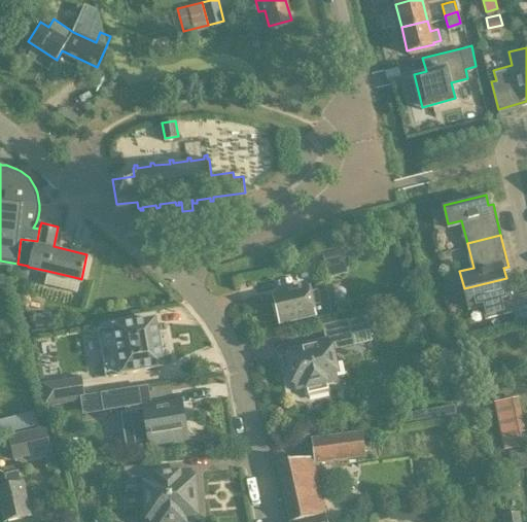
[(321,247),(325,259),(338,256),(335,244),(321,247)]
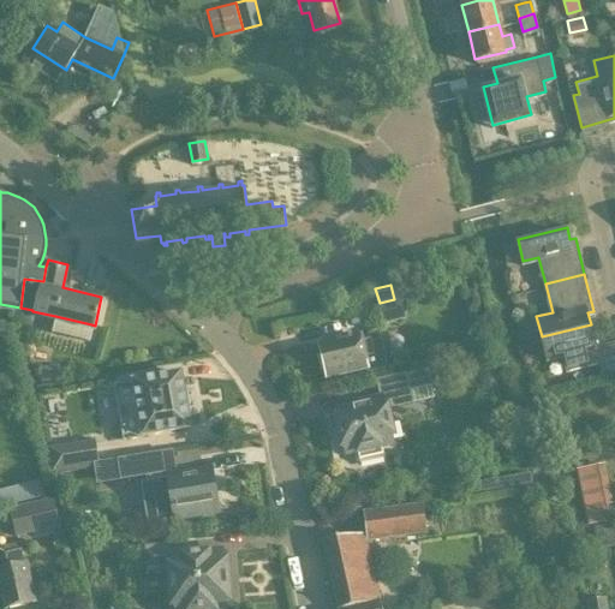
[(614,371),(614,341),(602,345),(599,335),(593,336),(591,324),(542,336),(547,358),(562,354),(566,369),(599,360),(603,375),(614,371)]
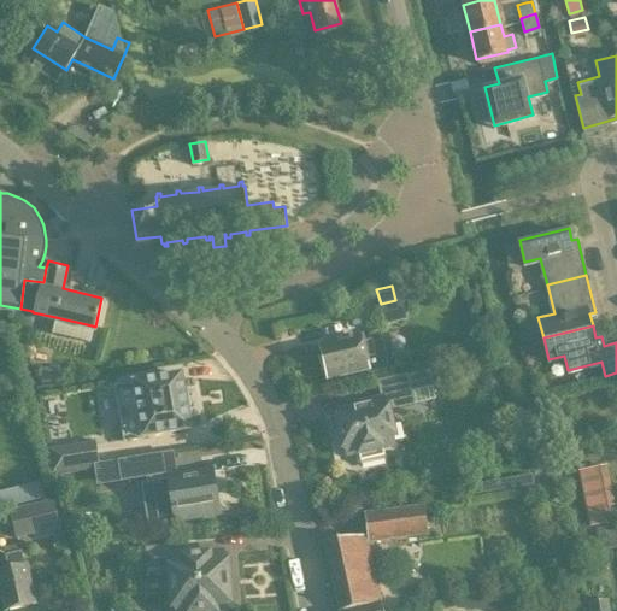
[(322,354),(318,354),(322,369),(324,368),(327,375),(368,365),(369,369),(389,364),(381,330),(370,333),(371,338),(362,340),(360,334),(352,336),(351,333),(325,338),(325,341),(319,342),(322,354)]
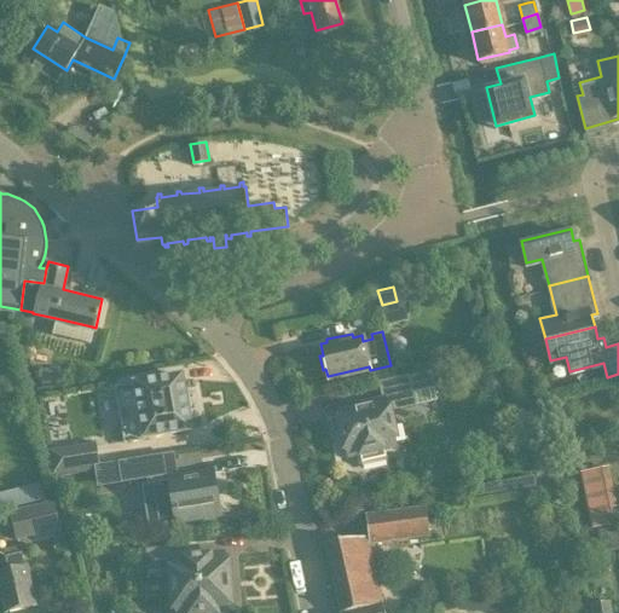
[(59,364),(40,366),(41,382),(62,380),(59,364)]
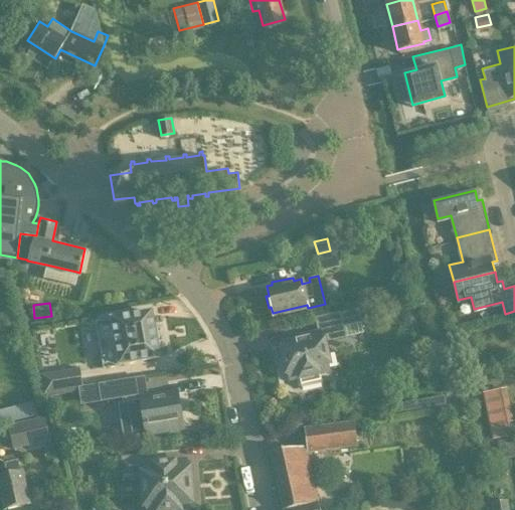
[(109,314),(94,317),(102,366),(117,363),(160,356),(152,307),(109,314)]
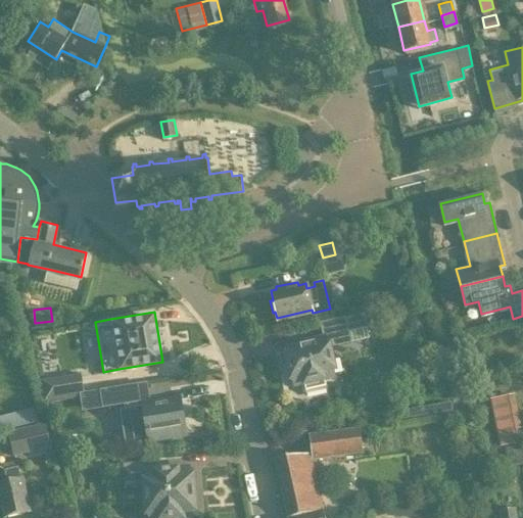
[(363,313),(322,322),(325,334),(312,337),(313,340),(283,346),(288,368),(286,369),(287,377),(291,378),(292,382),(303,380),(305,390),(326,386),(323,376),(335,373),(328,343),(348,338),(346,329),(366,325),(363,313)]
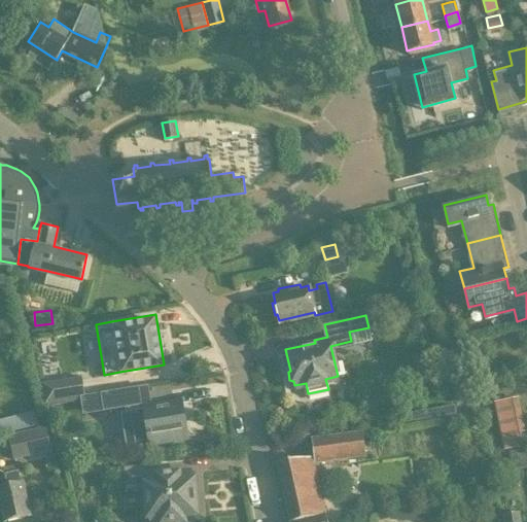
[(42,381),(41,381),(44,403),(45,404),(48,404),(69,401),(85,397),(84,392),(81,374),(45,380),(42,381)]
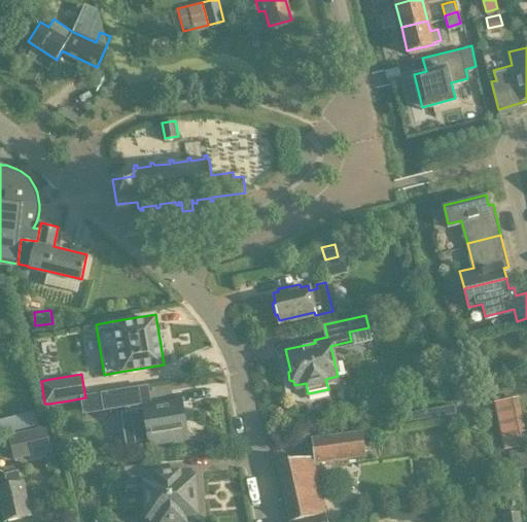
[(117,387),(100,390),(103,405),(103,408),(125,404),(125,409),(120,410),(123,420),(126,443),(135,442),(186,433),(181,402),(148,407),(147,401),(150,399),(148,382),(117,387)]
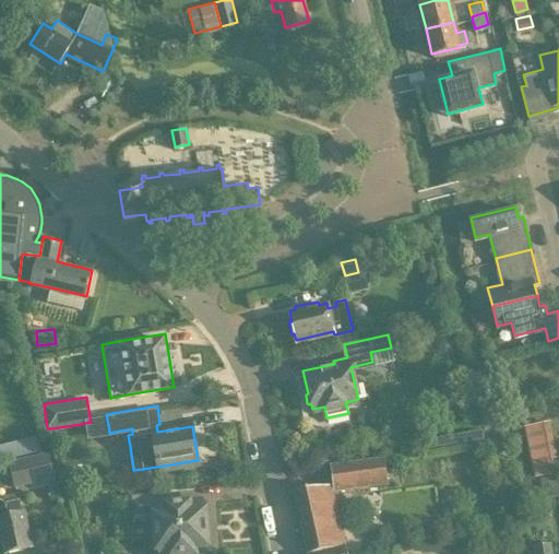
[(524,424),(532,460),(550,457),(543,420),(524,424)]
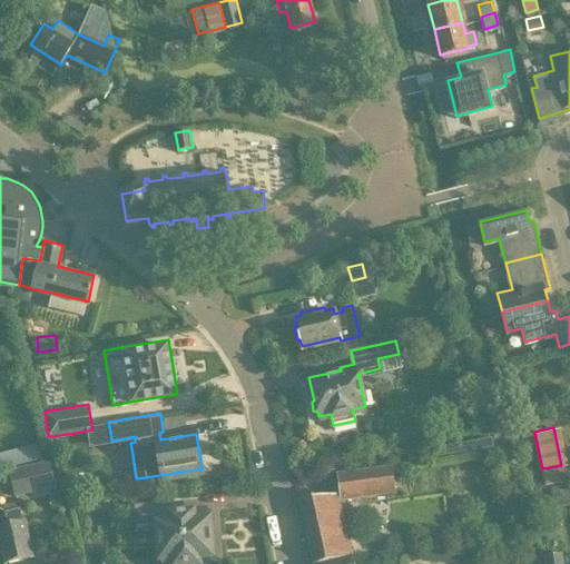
[(50,457),(9,467),(16,495),(56,485),(57,485),(50,457)]
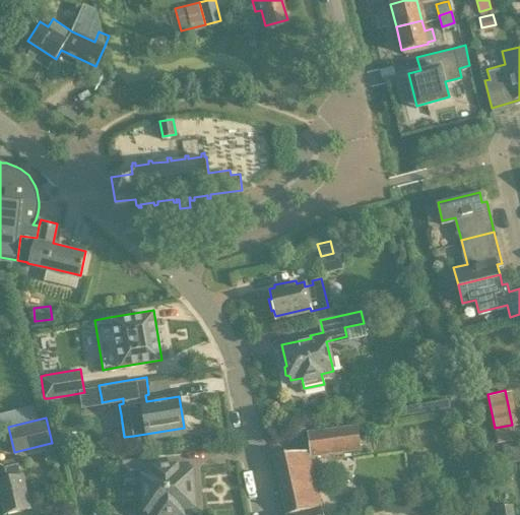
[(306,429),(309,448),(310,454),(361,447),(356,423),(306,429)]
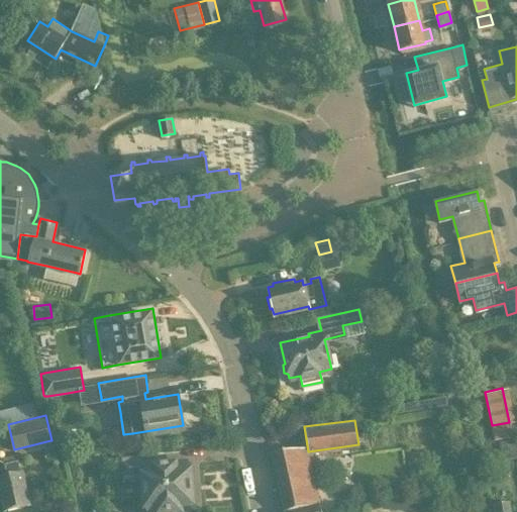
[(494,437),(511,434),(509,422),(492,425),(494,437)]
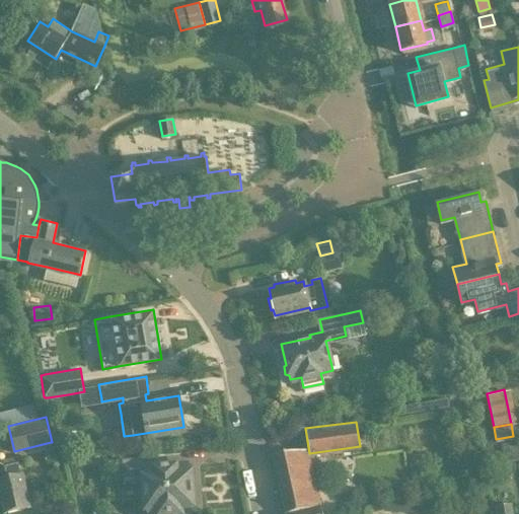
[(499,442),(504,468),(518,465),(518,441),(518,438),(499,442)]
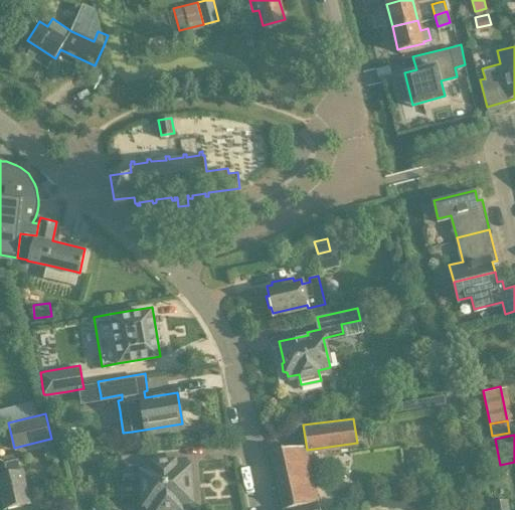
[(320,509),(307,450),(306,444),(271,449),(284,509),(320,509)]
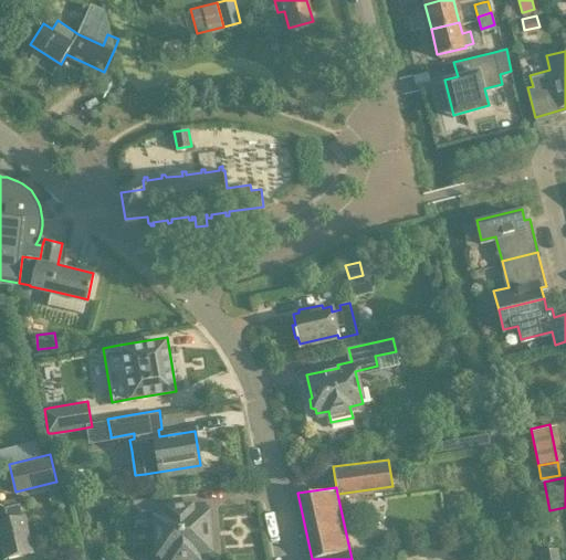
[(161,559),(174,558),(174,559),(197,559),(198,556),(210,555),(206,505),(205,505),(203,502),(185,504),(185,506),(161,508),(160,495),(133,497),(135,524),(158,521),(161,559)]
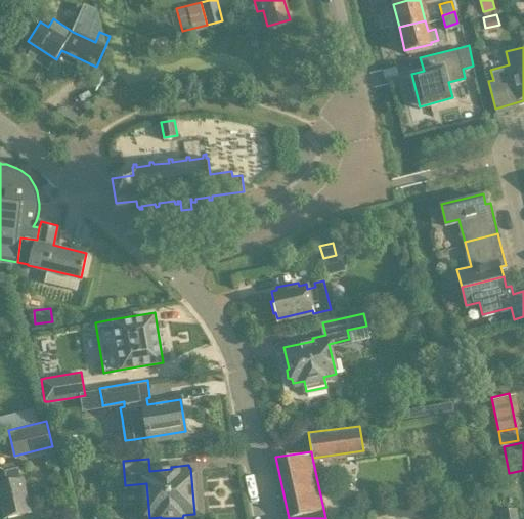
[(0,480),(0,498),(4,515),(29,509),(22,476),(19,476),(17,465),(4,468),(6,479),(0,480)]
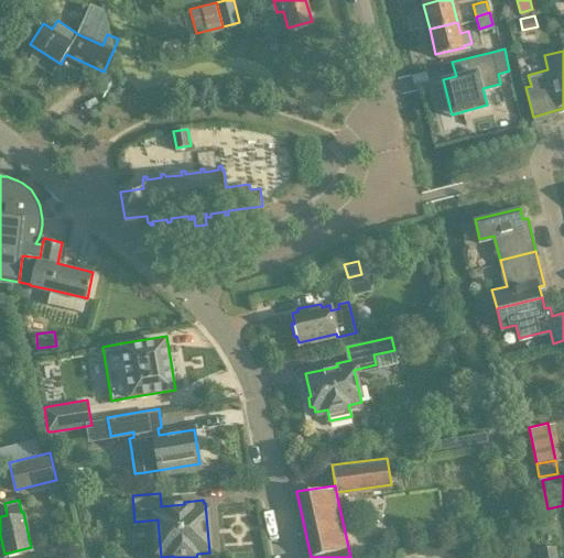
[(469,542),(419,538),(418,550),(468,554),(469,542)]
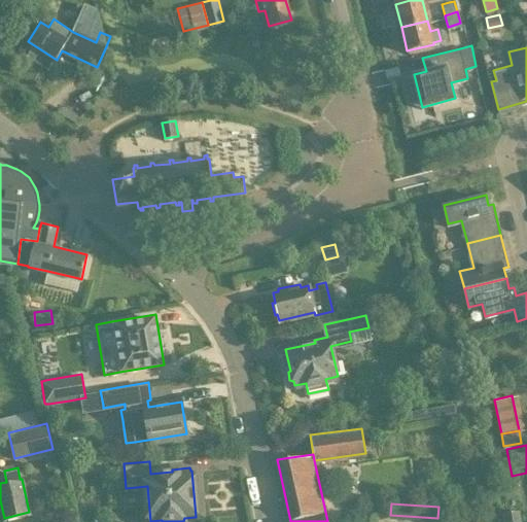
[(504,521),(520,521),(518,508),(502,511),(504,521)]
